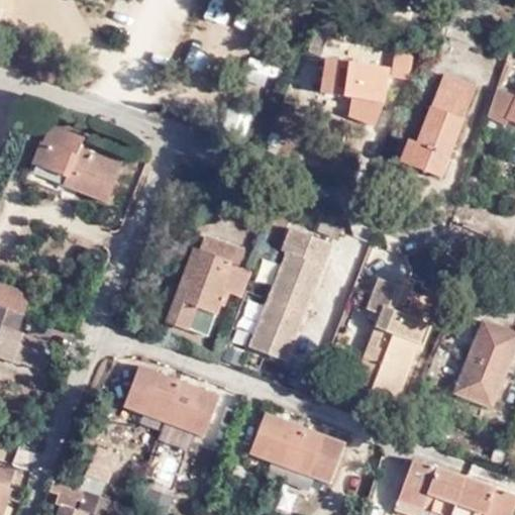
[(361,0),(359,3),(379,10),(382,0),(361,0)]
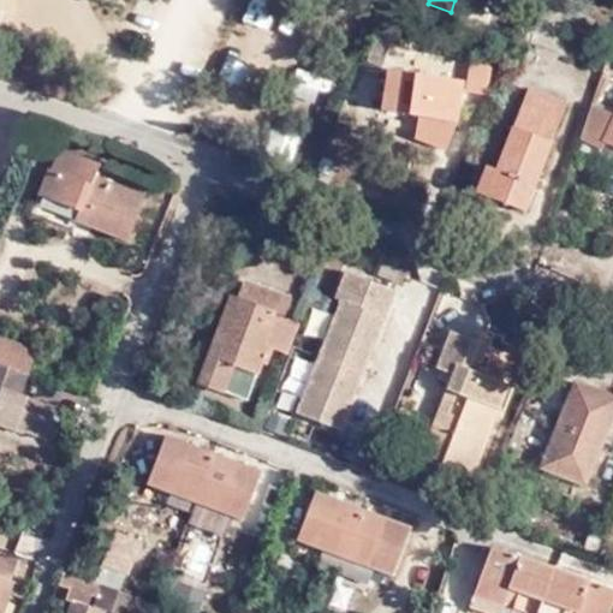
[(388,37),(373,33),(362,64),(378,69),(388,37)]
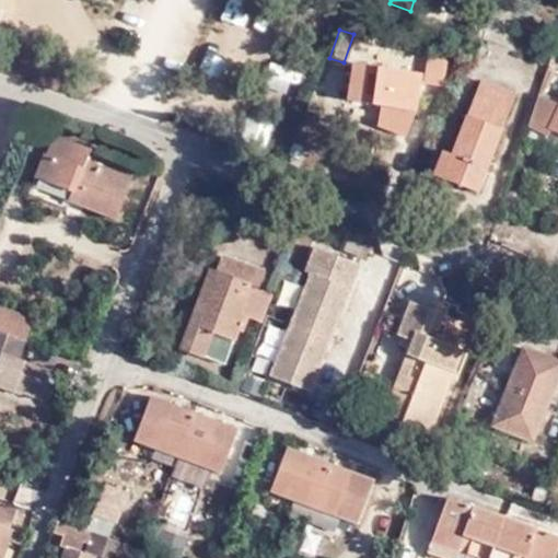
[(448,62),(426,59),(422,82),(445,85),(448,62)]
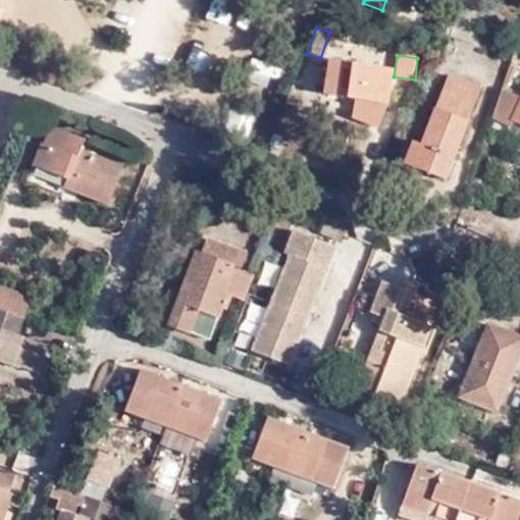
[(390,69),(327,59),(322,94),(383,105),(390,69)]
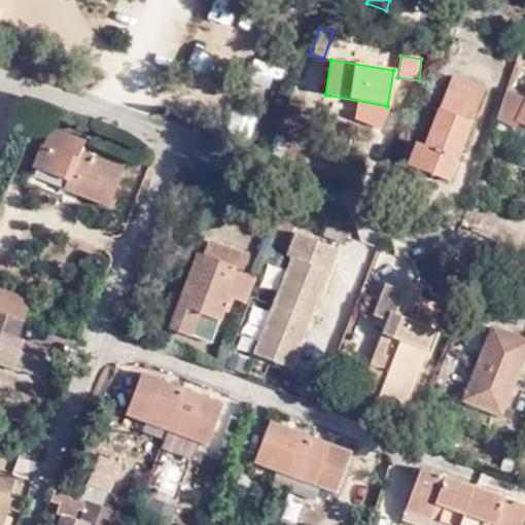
[(432,121),(425,119),(408,165),(447,181),(484,90),(450,76),(432,121)]
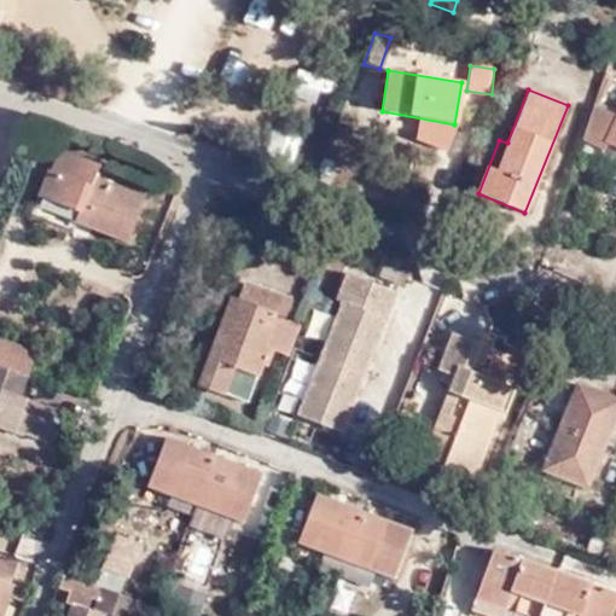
[(615,114),(591,104),(580,141),(600,150),(604,144),(615,149),(615,114)]
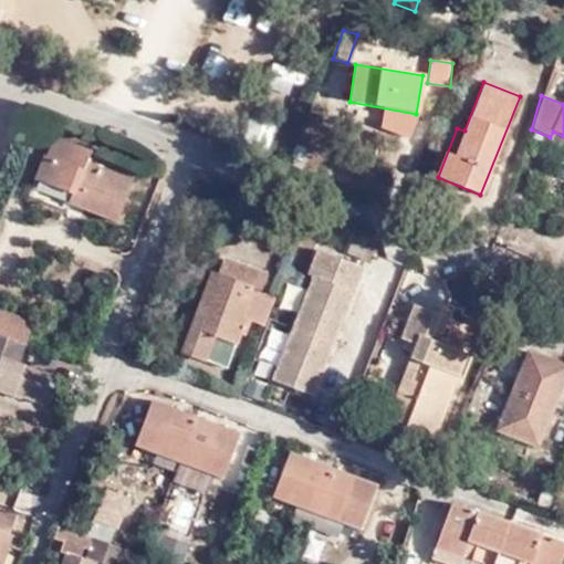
[(82,197),(79,209),(117,222),(131,183),(86,165),(91,152),(58,137),(49,159),(44,157),(35,179),(71,194),(82,197)]
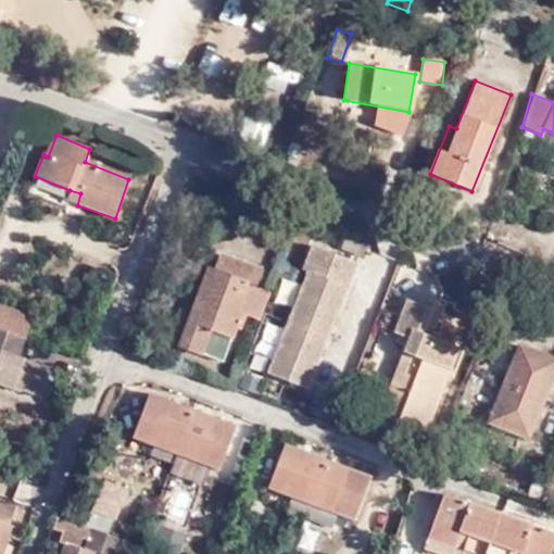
[(66,201),(77,205),(80,193),(70,190),(66,201)]
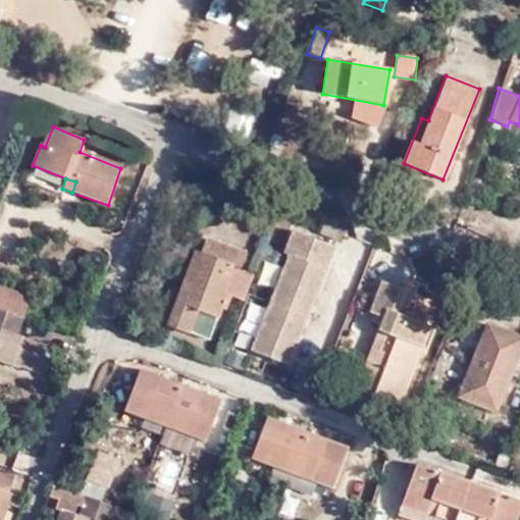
[(333,246),(292,229),(283,252),(290,254),(324,268),(333,246)]
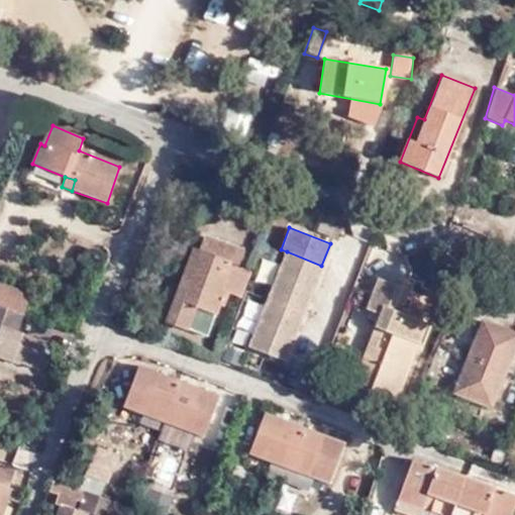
[(222,293),(238,299),(248,274),(232,268),(238,249),(200,235),(194,250),(186,271),(180,269),(174,285),(161,320),(201,334),(213,303),(217,305),(222,293)]
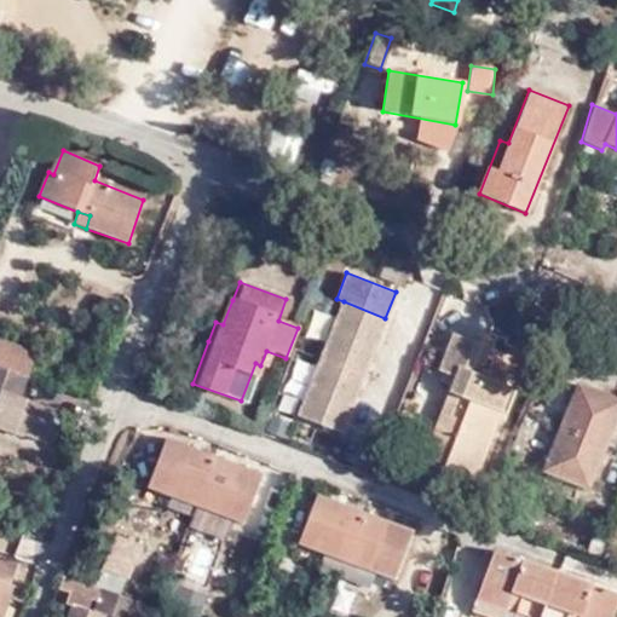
[(223,324),(232,300),(225,298),(215,322),(223,324)]
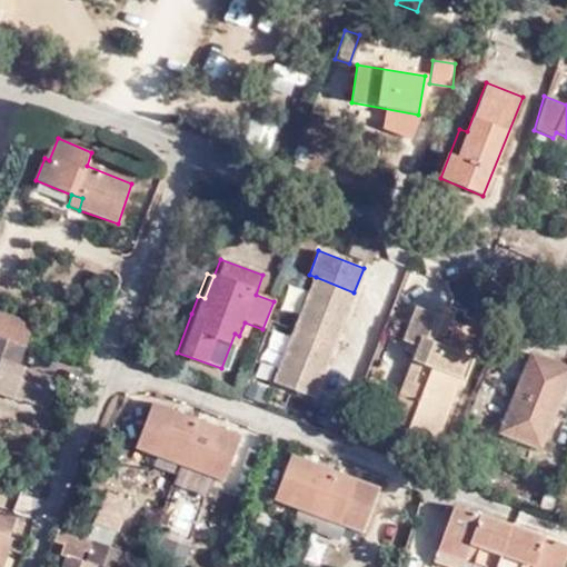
[(312,396),(354,292),(316,277),(275,380),(312,396)]
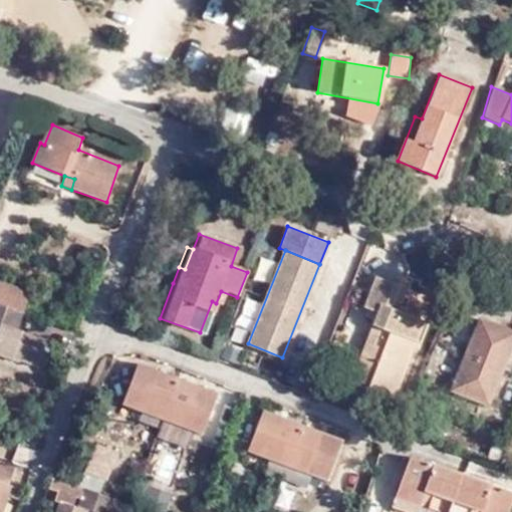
[(165,280),(173,283),(179,267),(172,264),(165,280)]
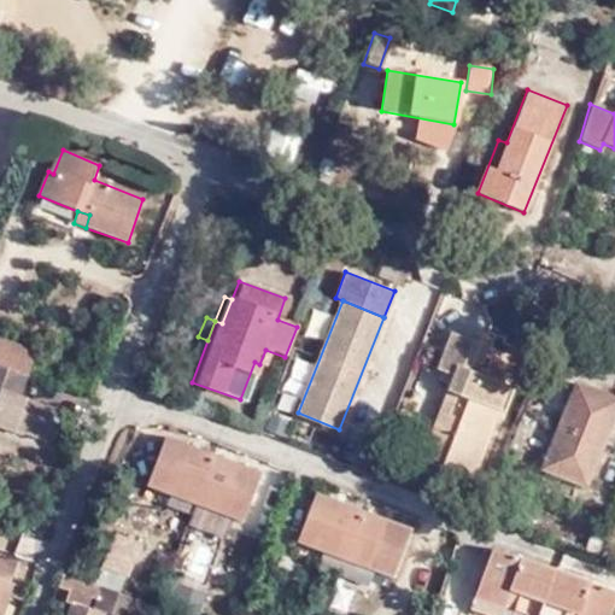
[(480,340),(451,329),(438,367),(443,368),(439,378),(450,382),(422,461),(470,479),(508,381),(469,368),(480,340)]
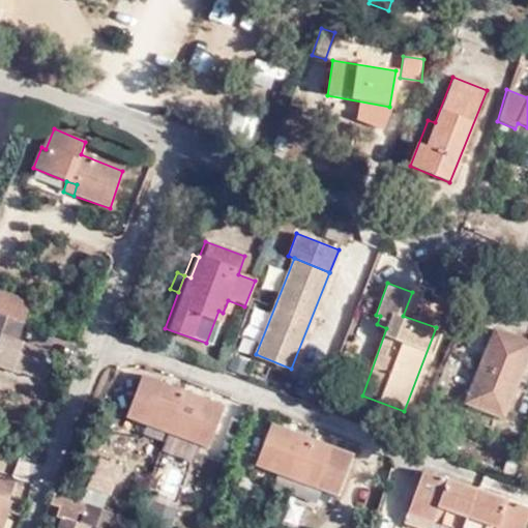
[(0,308),(25,317),(27,317),(34,296),(0,284),(0,308)]
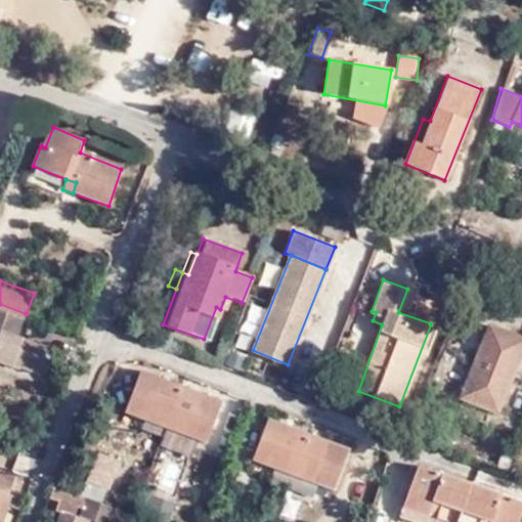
[(0,357),(20,365),(20,362),(38,370),(47,341),(18,332),(25,313),(0,304),(0,357)]
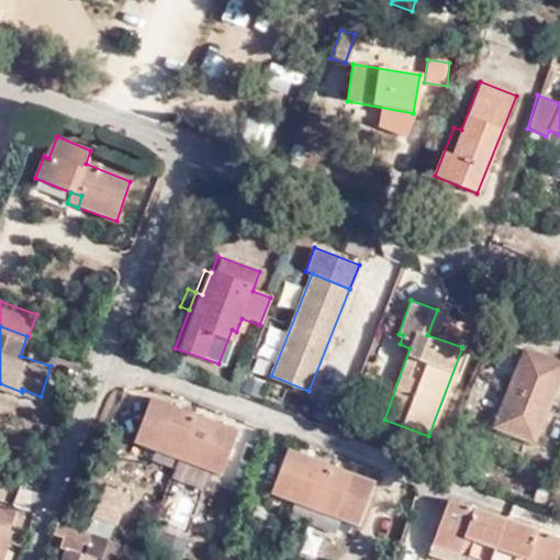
[(497,355),(489,350),(483,366),(492,369),(497,355)]
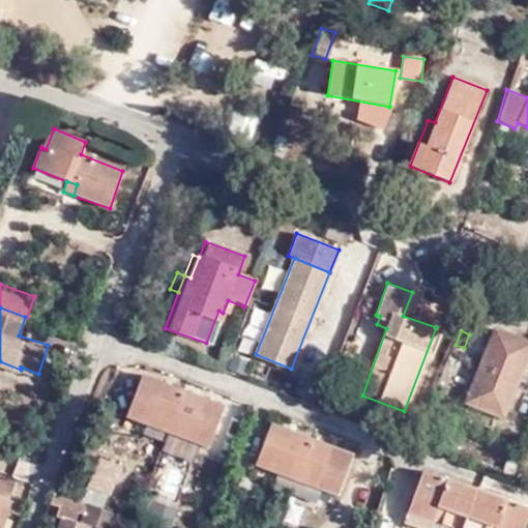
[(527,349),(527,346),(492,332),(464,403),(501,418),(527,349)]
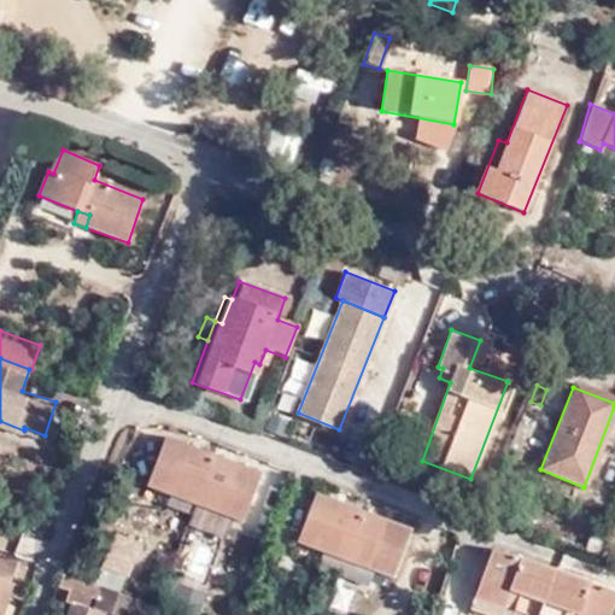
[(185,499),(201,451),(156,435),(139,481),(185,499)]
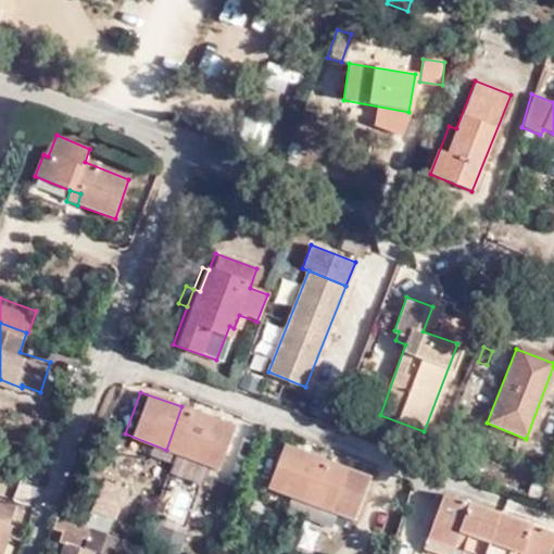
[(479,399),(469,395),(463,416),(474,418),(479,399)]
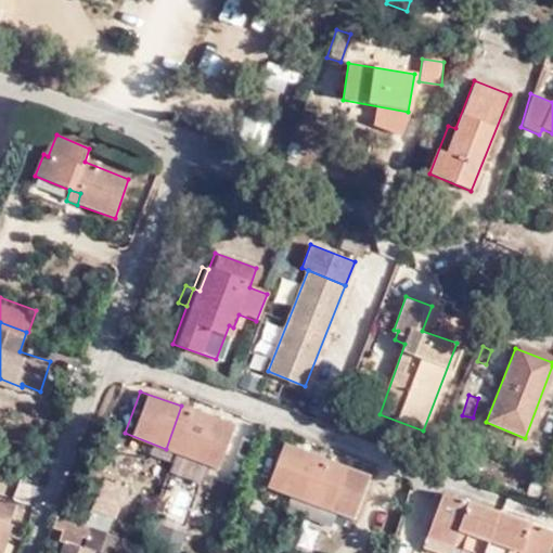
[(227,422),(181,406),(166,449),(211,465),(227,422)]
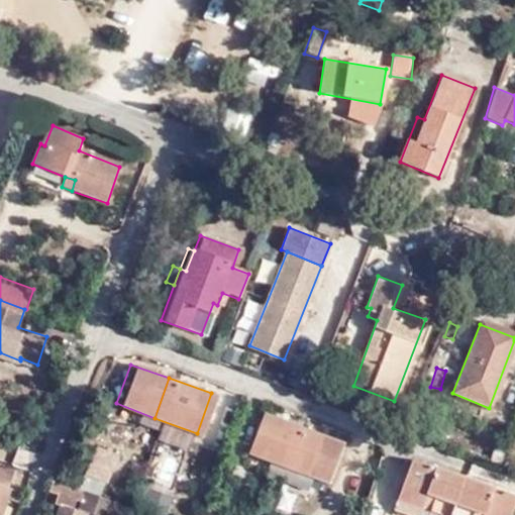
[(281,462),(295,423),(255,409),(243,448),(281,462)]
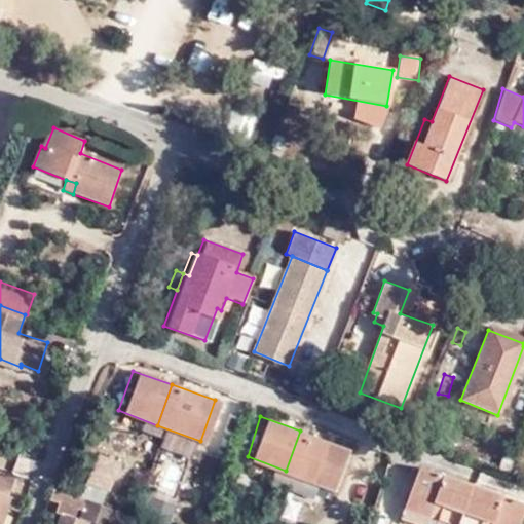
[(446,427),(438,423),(431,441),(440,444),(446,427)]
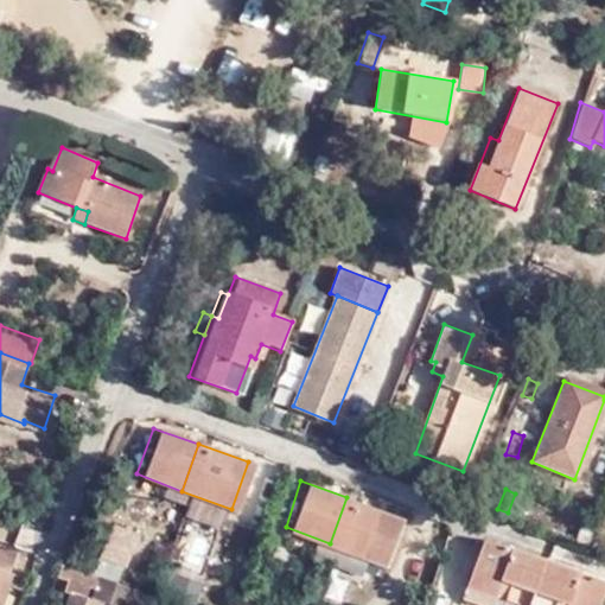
[(397,515),(346,497),(330,543),(381,561),(397,515)]
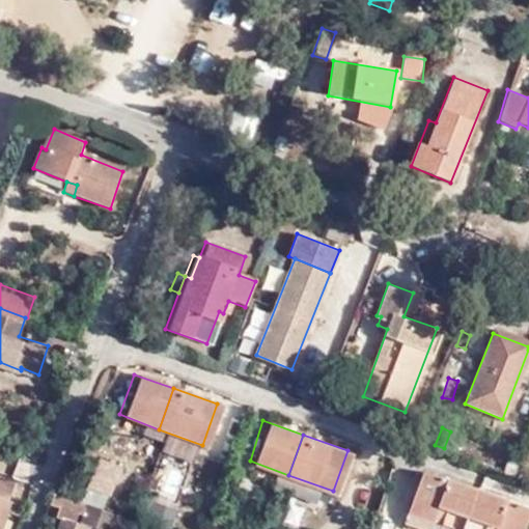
[(111,460),(95,451),(81,483),(100,493),(112,466),(109,464),(111,460)]
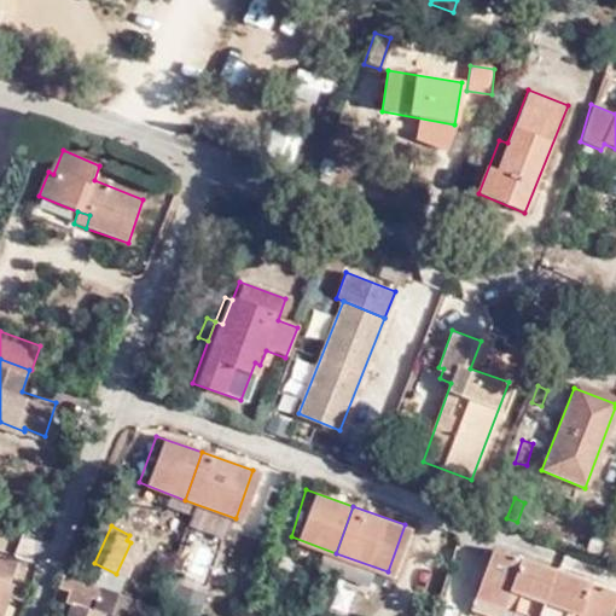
[(288,538),(277,534),(273,544),(285,547),(288,538)]
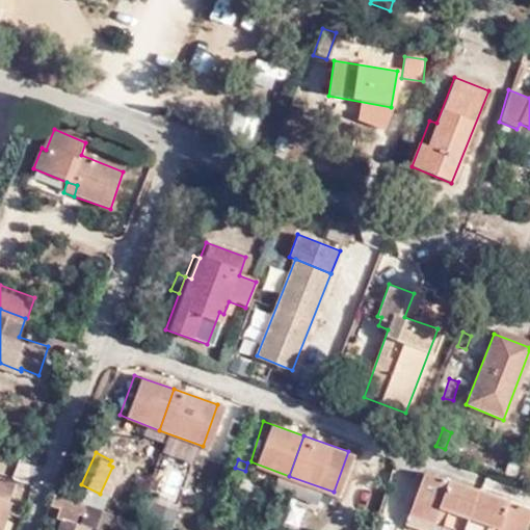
[(456,529),(518,529),(526,511),(418,472),(403,511),(428,520),(456,529)]
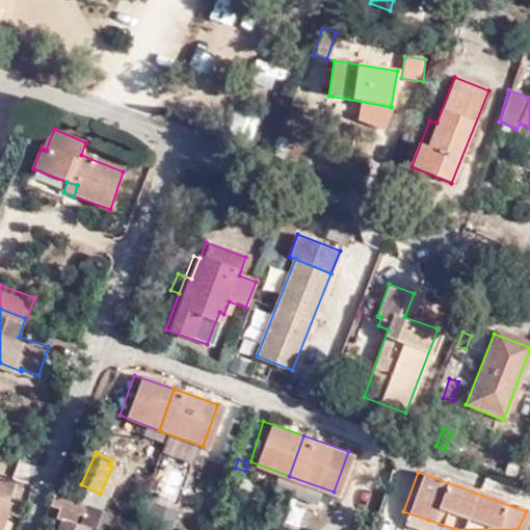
[(0,522),(14,483),(0,479),(0,522)]
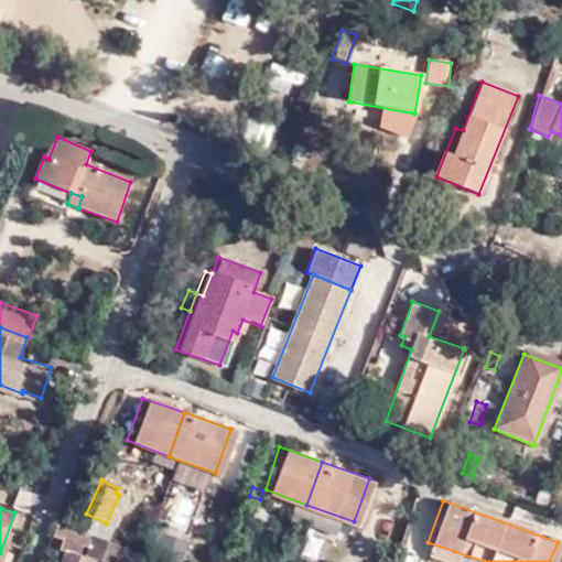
[(130,561),(133,550),(57,525),(54,535),(63,537),(60,549),(64,550),(60,561),(116,561),(118,560),(123,561),(130,561)]
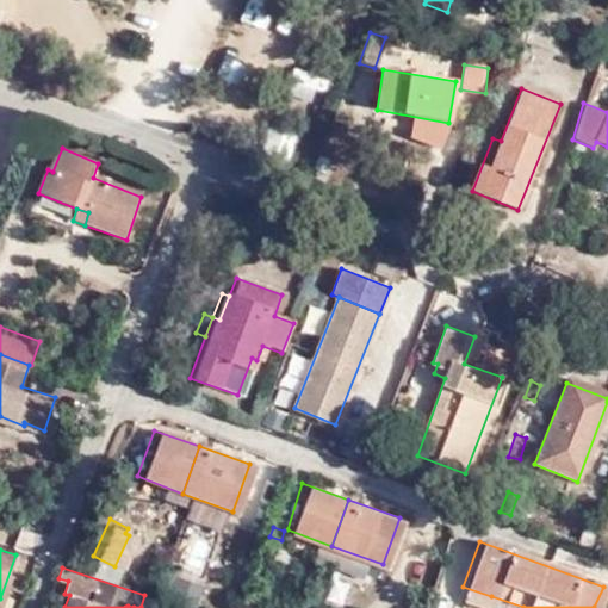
[(491,596),(463,587),(459,597),(488,607),(491,596)]
